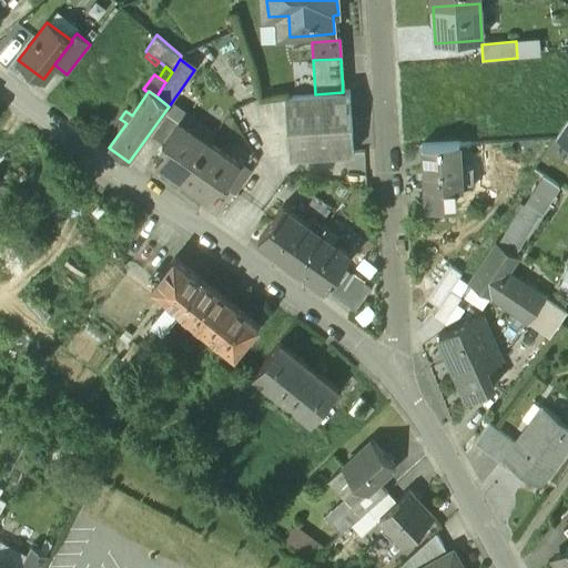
[(315,94),(285,97),(290,158),(354,153),(350,92),(343,92),(315,94)]
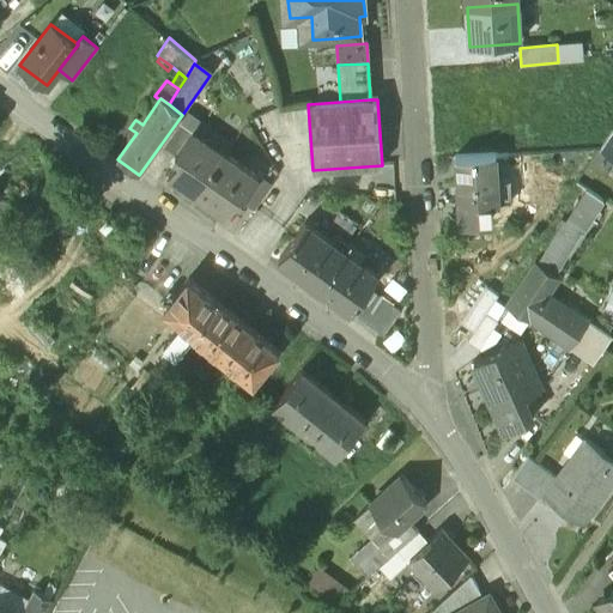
[(178,120),(161,145),(175,156),(193,131),(178,120)]
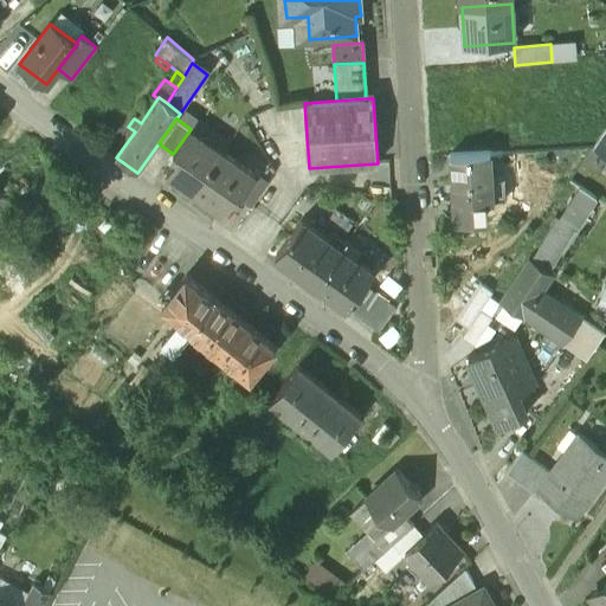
[(605,127),(593,147),(605,156),(605,127)]
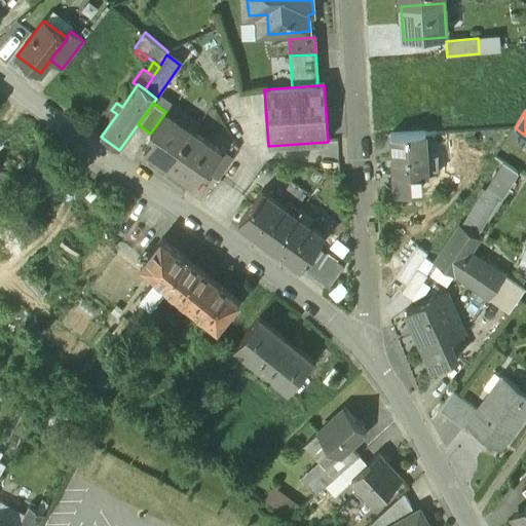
[(193,132),(165,112),(150,134),(154,137),(144,151),(166,168),(193,132)]
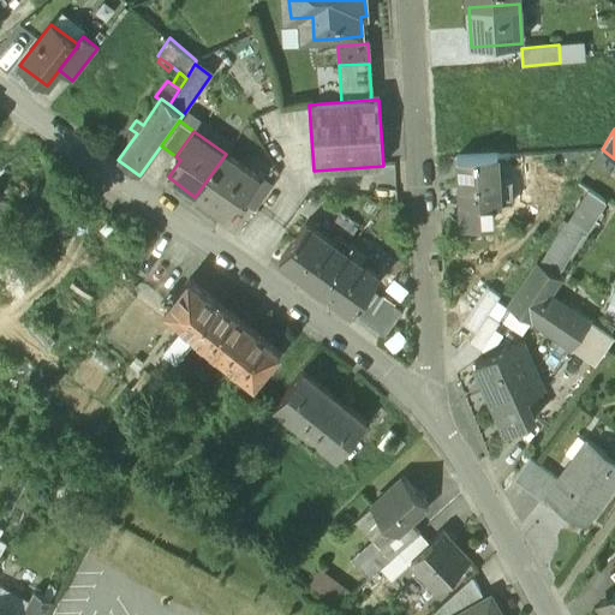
[(258,178),(226,154),(195,197),(222,216),(234,199),(240,203),(242,202),(258,178)]
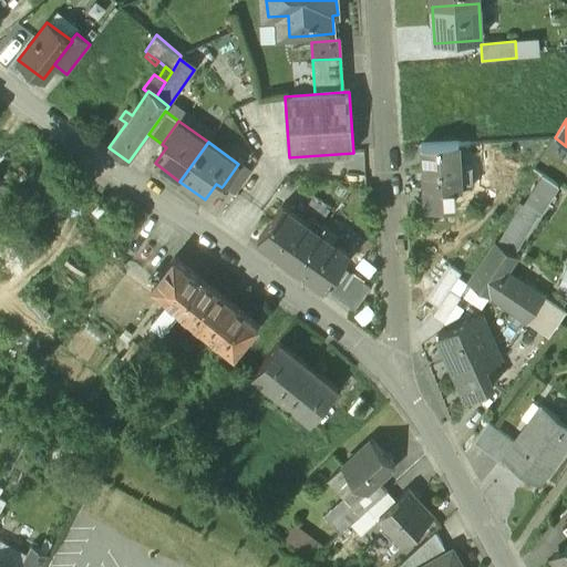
[(459,143),(422,145),(424,188),(426,188),(453,187),(471,186),(470,166),(460,167),(459,143)]
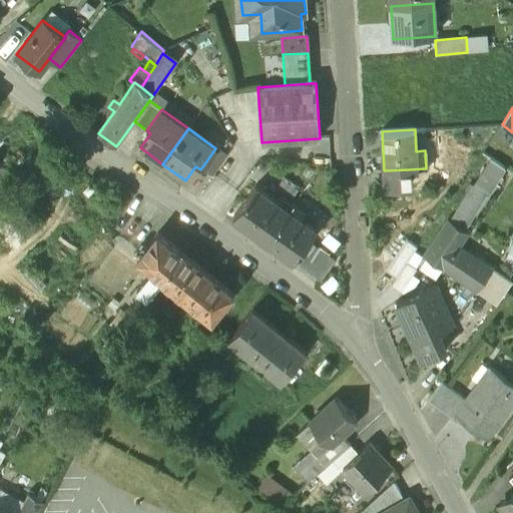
[(215,148),(201,168),(211,176),(226,156),(215,148)]
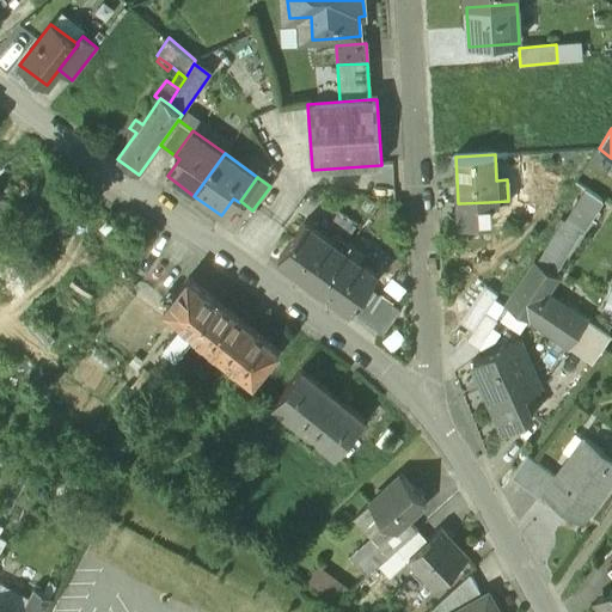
[(562,221),(537,263),(551,273),(595,204),(599,206),(603,200),(586,189),(564,222),(562,221)]
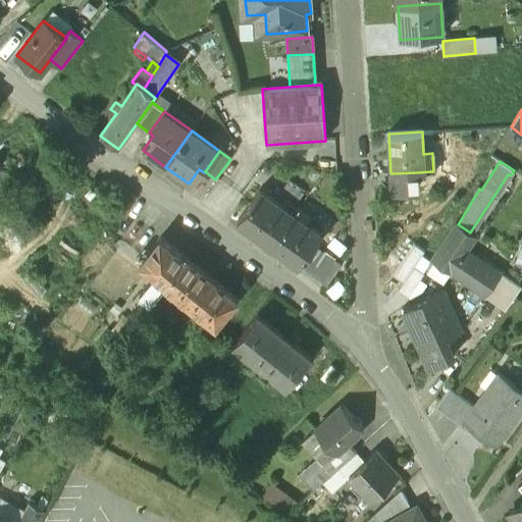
[(417,172),(393,173),(394,188),(418,187),(417,172)]
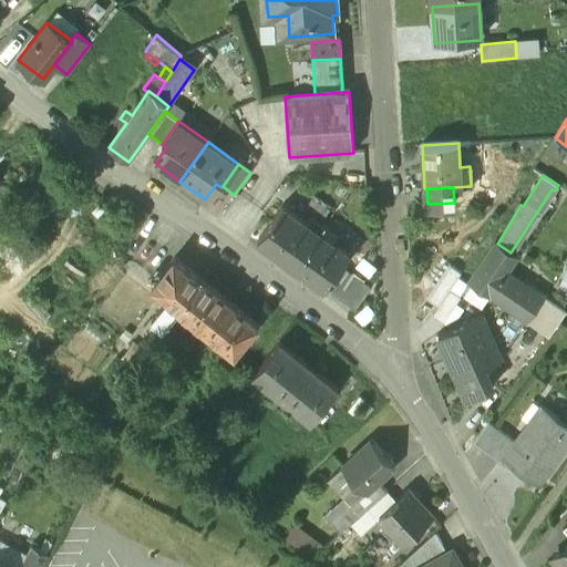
[(307,225),(282,206),(258,239),(295,267),(325,226),(312,217),(307,225)]
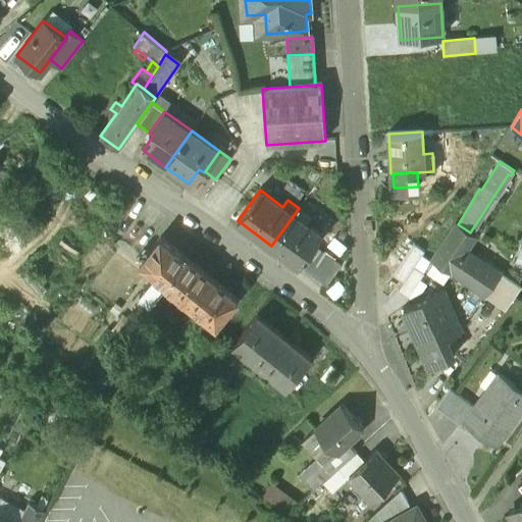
[(299,208),(271,246),(299,265),(321,235),(306,223),(310,217),(299,208)]
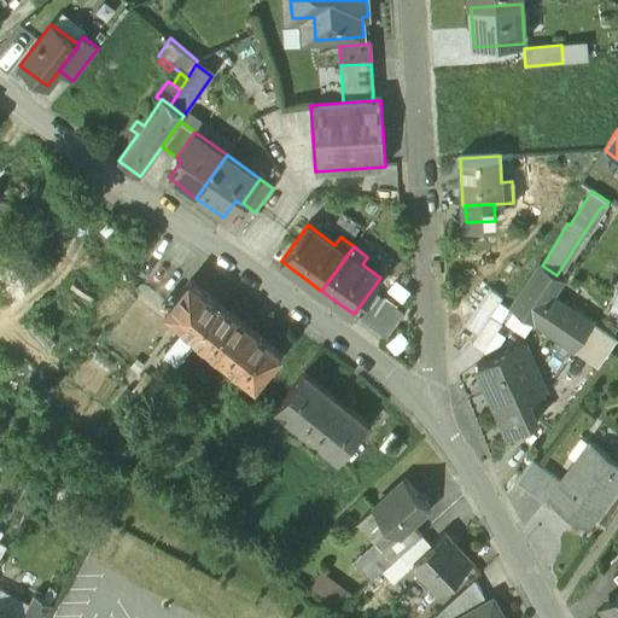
[(542,266),(540,264),(509,308),(573,351),(593,324),(553,297),(564,280),(557,275),(542,266)]
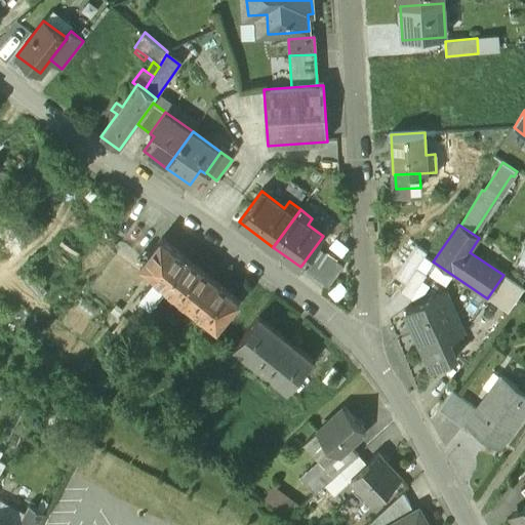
[(187,260),(161,240),(150,253),(145,249),(137,258),(143,263),(140,266),(156,278),(166,286),(187,260)]
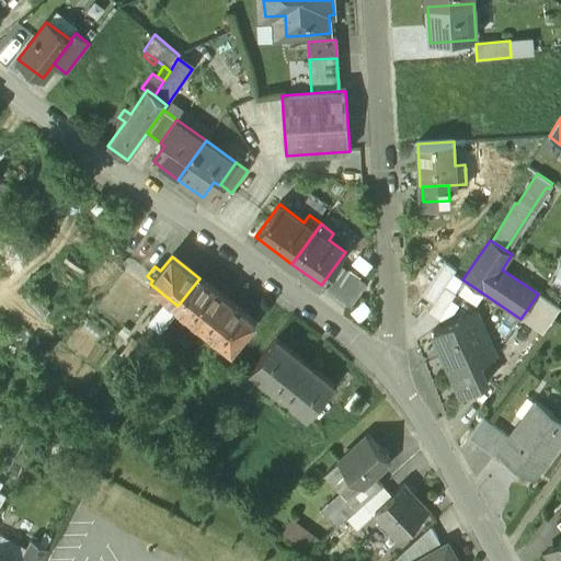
[(445,263),(422,296),(433,304),(445,287),(456,271),(445,263)]
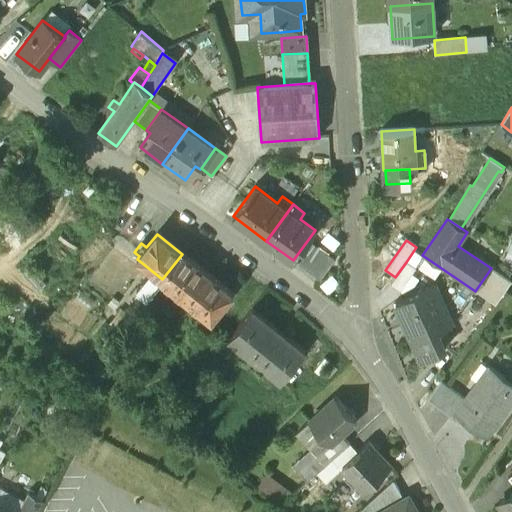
[(333,260),(314,246),(300,265),(319,279),(333,260)]
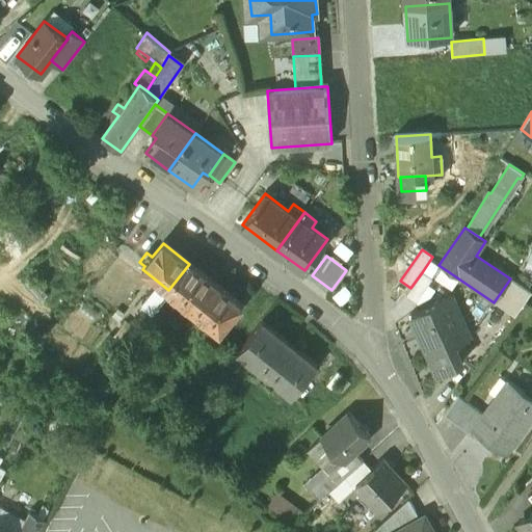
[(168,290),(167,291),(219,334),(243,304),(190,262),(168,290)]
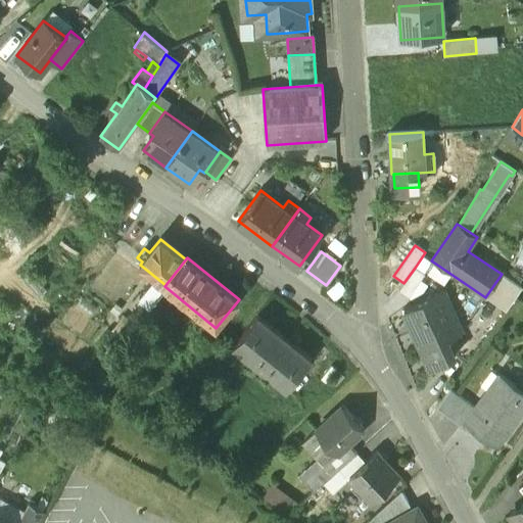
[(403,283),(398,291),(409,298),(424,275),(415,268),(403,283)]
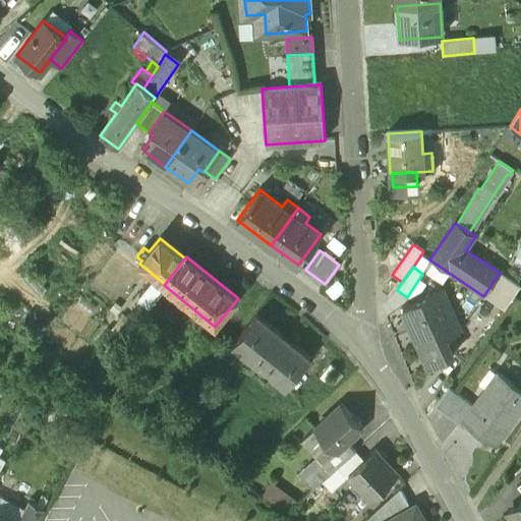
[(500,273),(483,296),(504,309),(520,287),(500,273)]
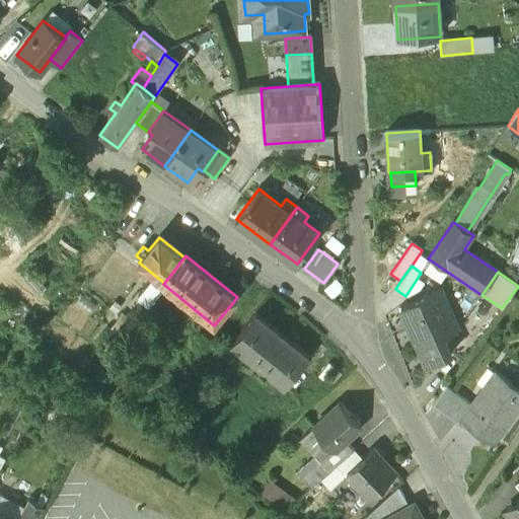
[(154,275),(139,294),(149,302),(163,284),(164,283),(154,275)]
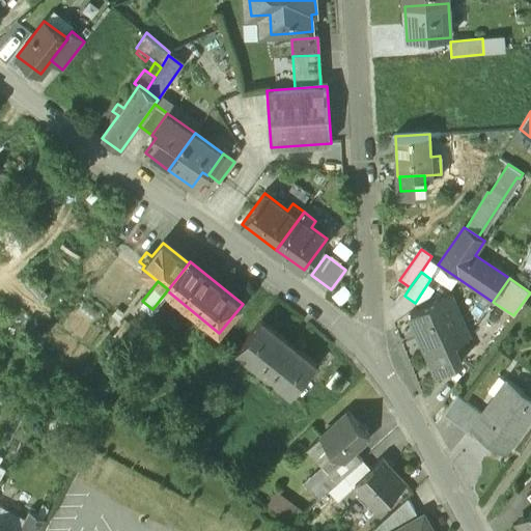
[(449,296),(410,313),(437,373),(462,362),(454,345),(469,339),(449,296)]
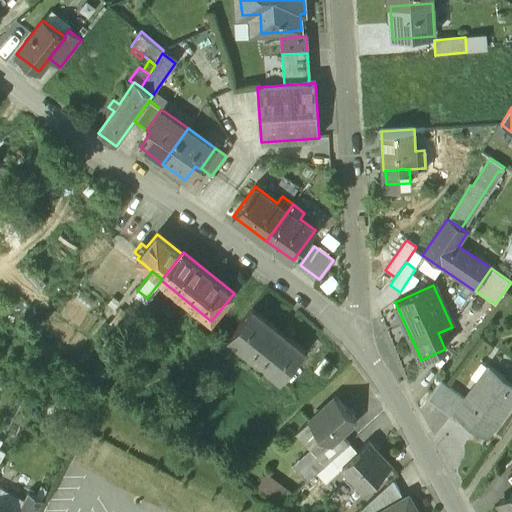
[(251,309),(228,338),(281,381),(304,352),(251,309)]
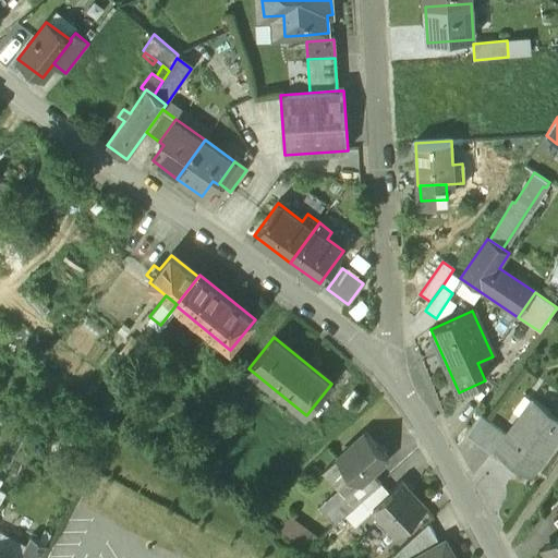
[(506,433),(496,447),(533,474),(557,439),(557,416),(531,398),(506,433)]
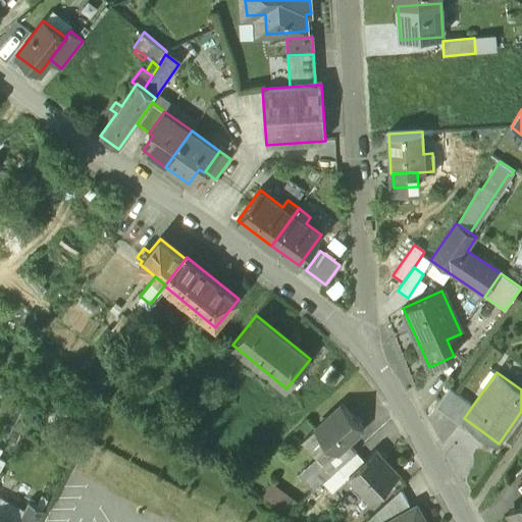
[(473,405),(450,388),(436,407),(460,423),(464,418),(473,405)]
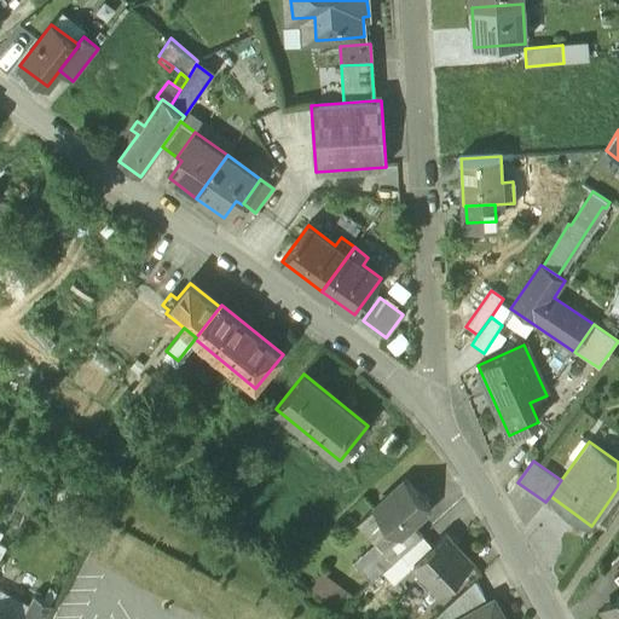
[(404,481),(374,510),(399,538),(431,509),(404,481)]
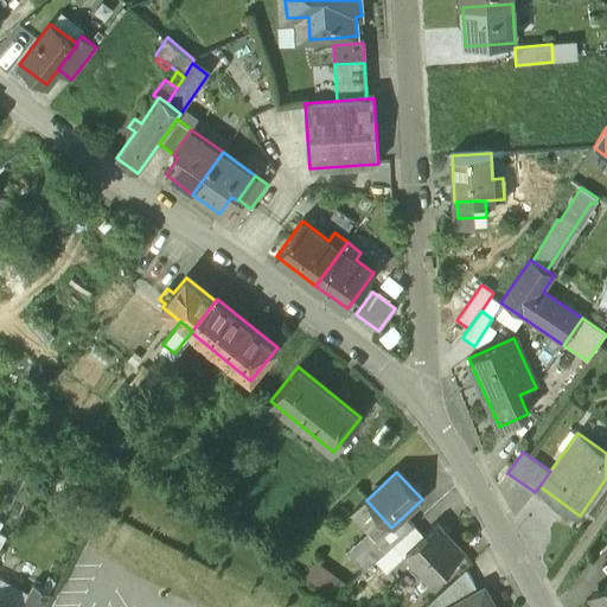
[(462,553),(436,525),(423,536),(404,554),(415,566),(414,567),(429,583),(462,553)]
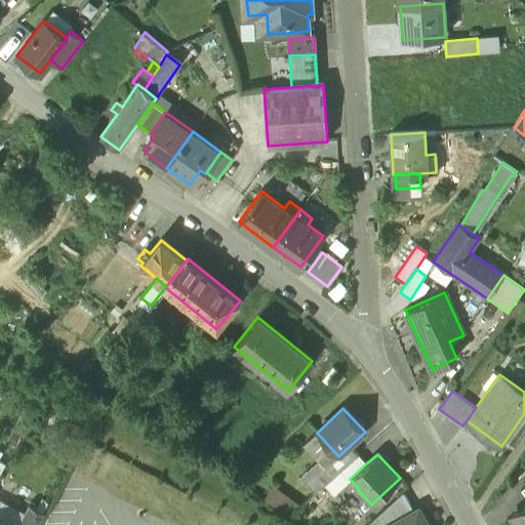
[(358,455),(339,472),(348,481),(350,479),(366,463),(358,455)]
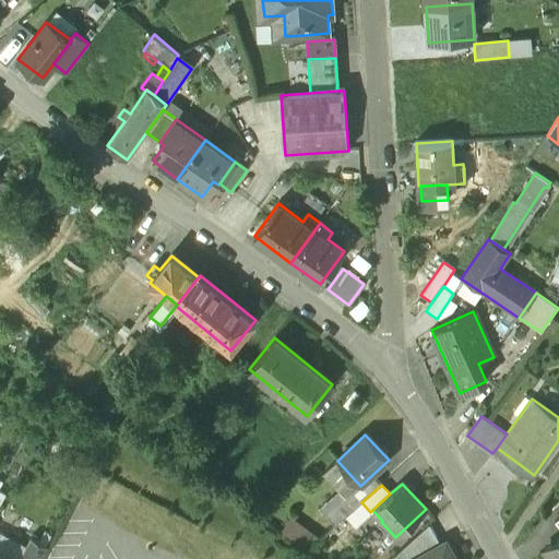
[(352,491),(325,516),(335,527),(358,507),(361,502),(352,491)]
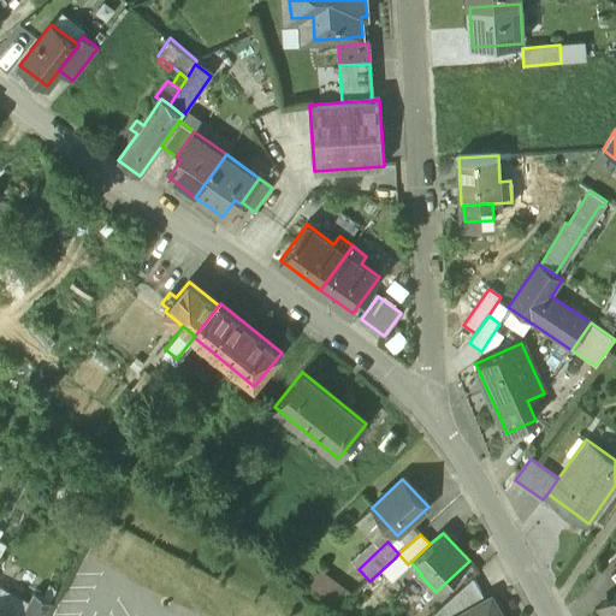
[(369,581),(353,597),(363,609),(406,569),(395,558),(369,581)]
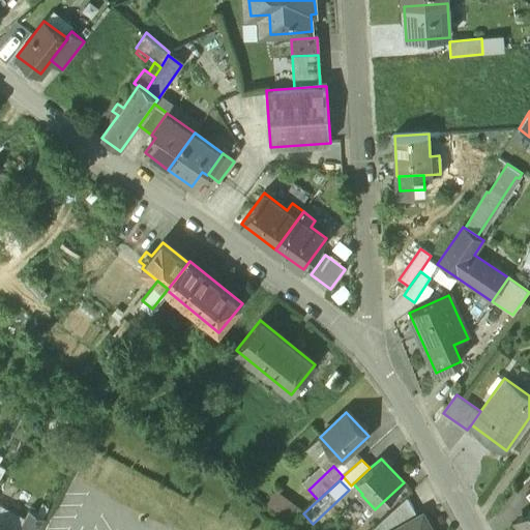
[(297,518),(304,505),(280,492),(272,504),(297,518)]
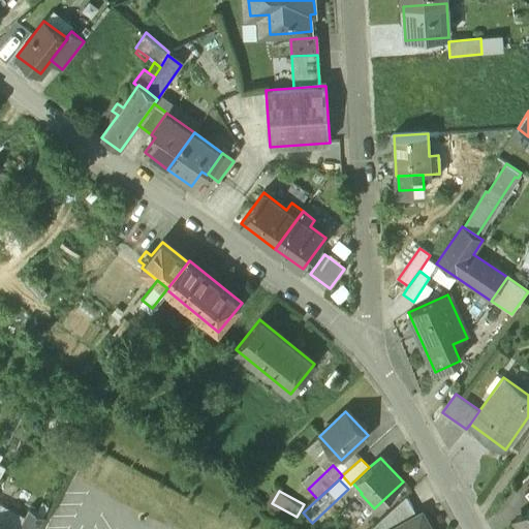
[(406,496),(373,527),(374,528),(394,528),(417,516),(406,496)]
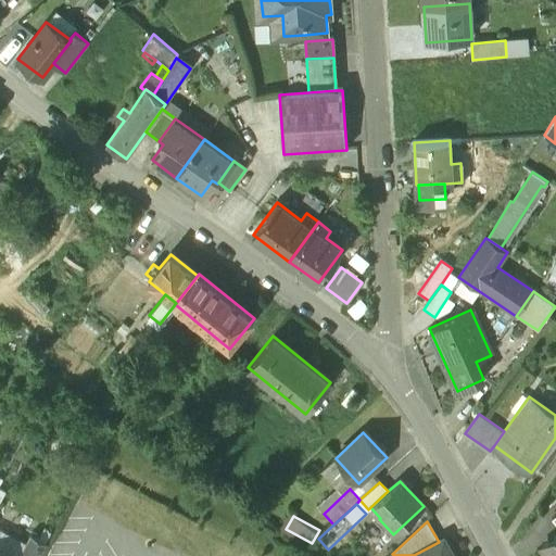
[(39,555),(47,543),(30,534),(19,555),(39,555)]
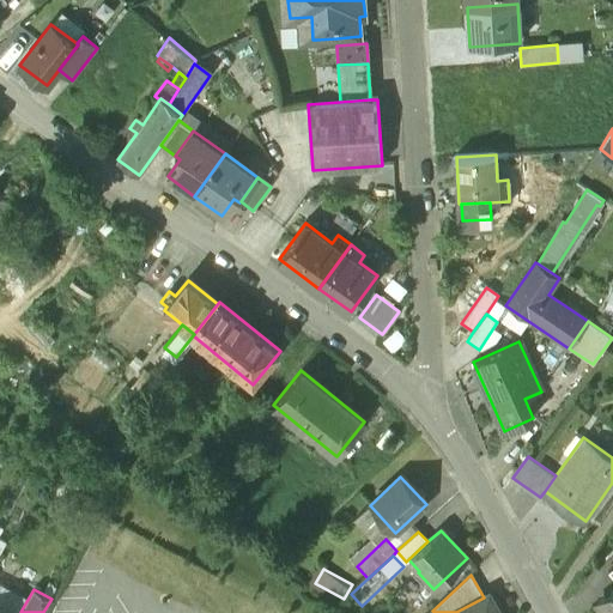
[(612,612),(612,590),(596,604),(604,612),(612,612)]
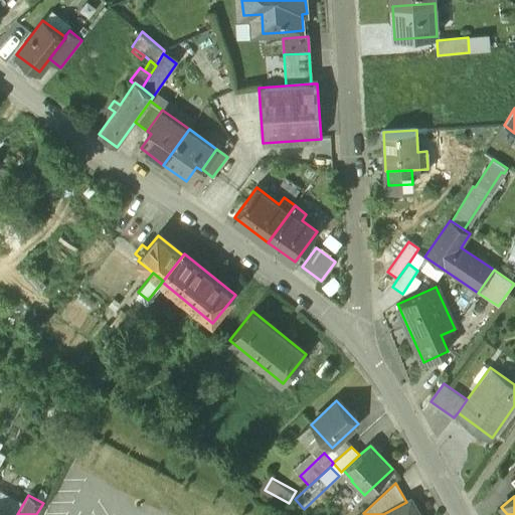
[(417,514),(409,500),(406,502),(383,514),(417,514)]
